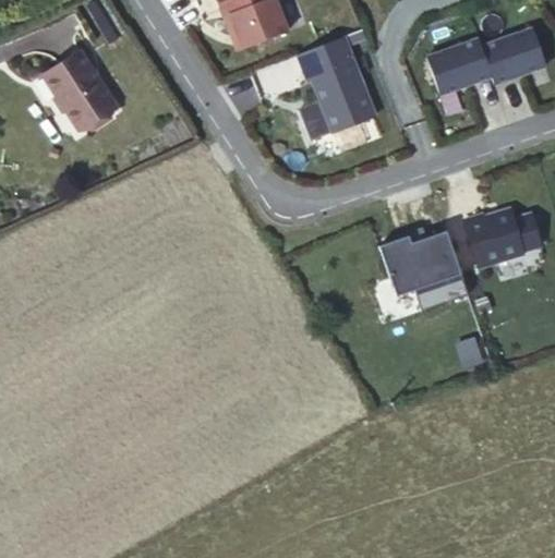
[(277,0),(221,0),(241,51),(290,33),(277,0)]
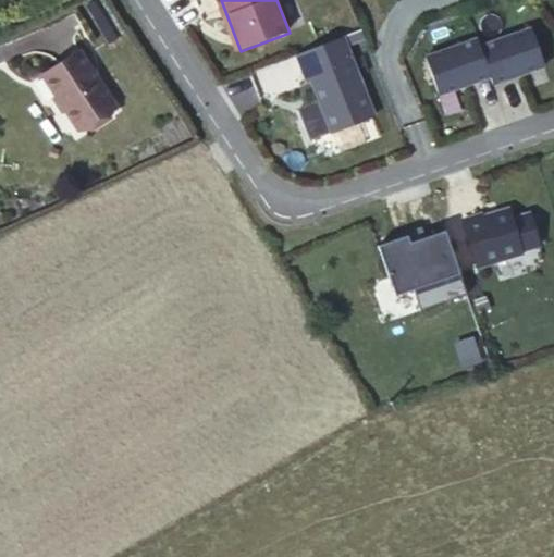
[(532,29),(481,48),(491,77),(494,85),(545,66),(532,29)]
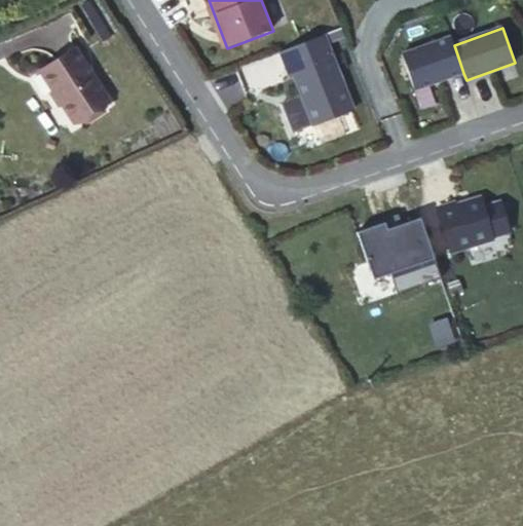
[(291,77),(294,76),(302,95),(282,102),(293,134),(353,109),(324,35),(281,52),(291,77)]
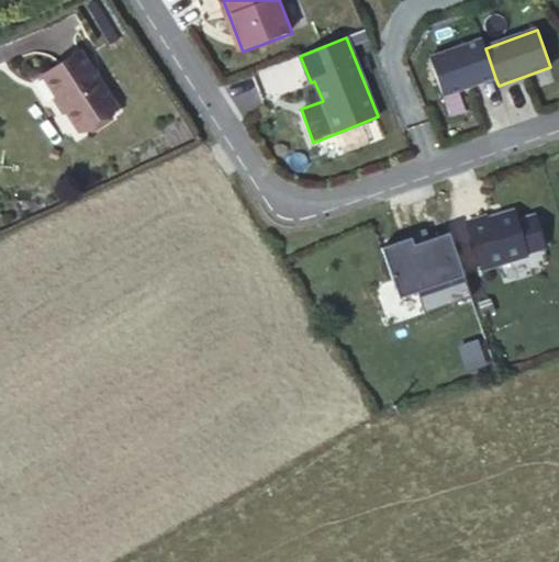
[(482,41),(431,58),(444,97),(495,78),(485,48),(482,41)]
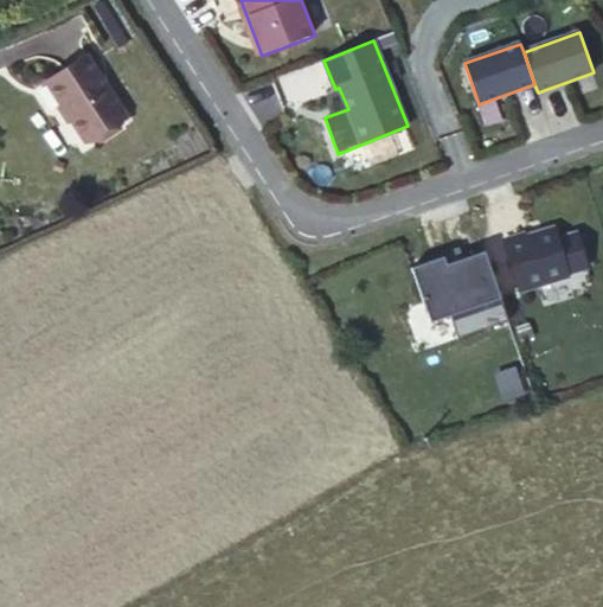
[(90,56),(51,82),(89,142),(129,116),(90,56)]
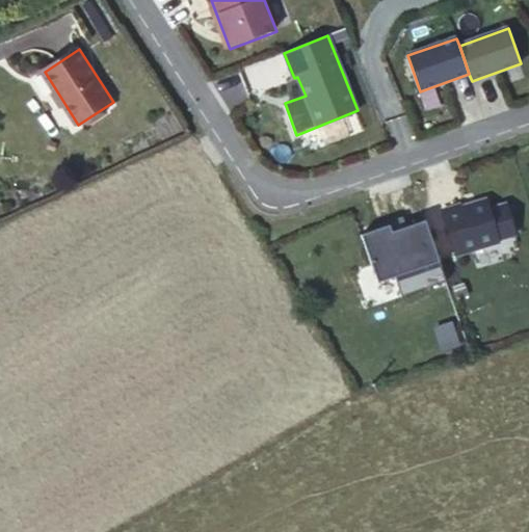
[(461,209),(460,206),(444,211),(457,256),(499,242),(498,240),(514,235),(505,204),(488,209),(486,201),(461,209)]
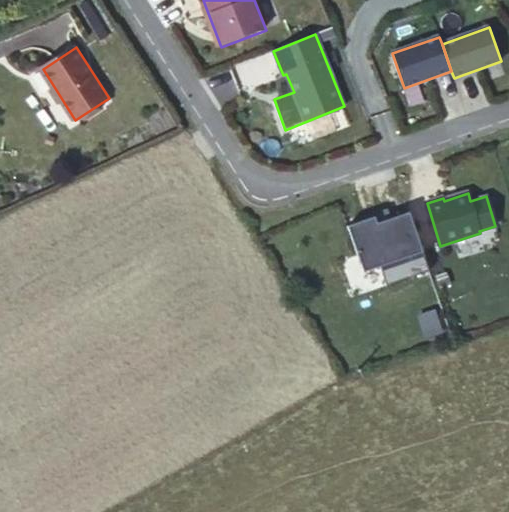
[(391,216),(388,208),(374,214),(377,221),(391,216)]
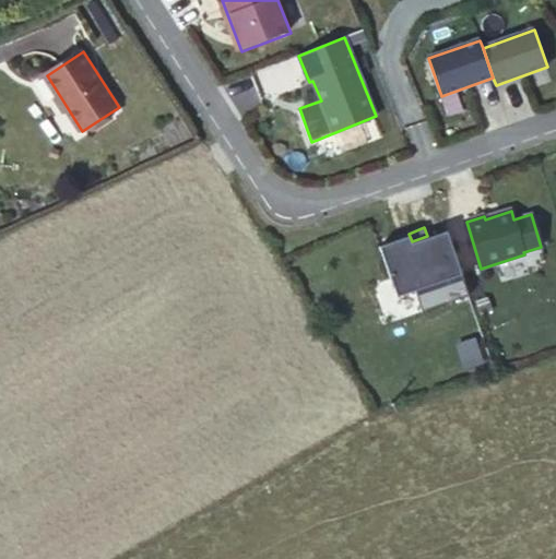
[(409,234),(379,245),(398,295),(415,288),(423,309),(469,293),(447,228),(427,236),(412,241),(409,234)]
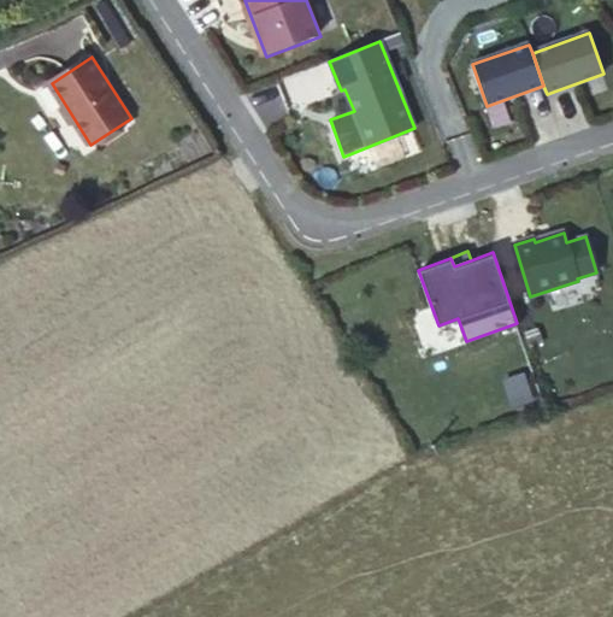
[(525,330),(529,342),(542,338),(537,325),(525,330)]
